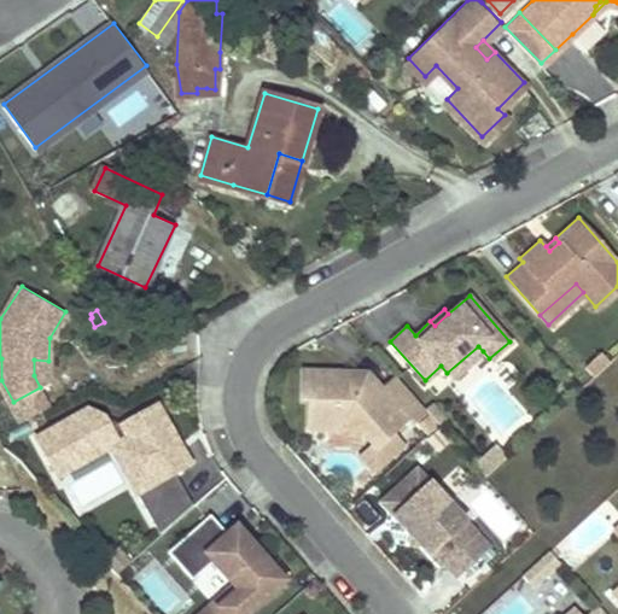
[(452,379),(483,351),(478,346),(447,373),(452,379)]
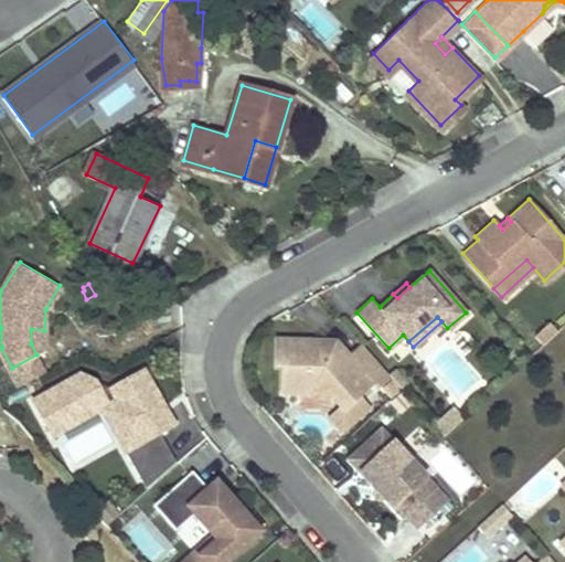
[(534,333),(542,342),(556,329),(548,320),(534,333)]
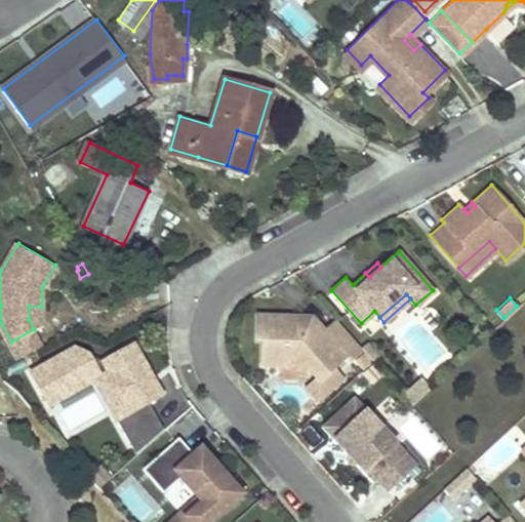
[(29,319),(34,329),(40,325),(41,307),(29,306),(29,319)]
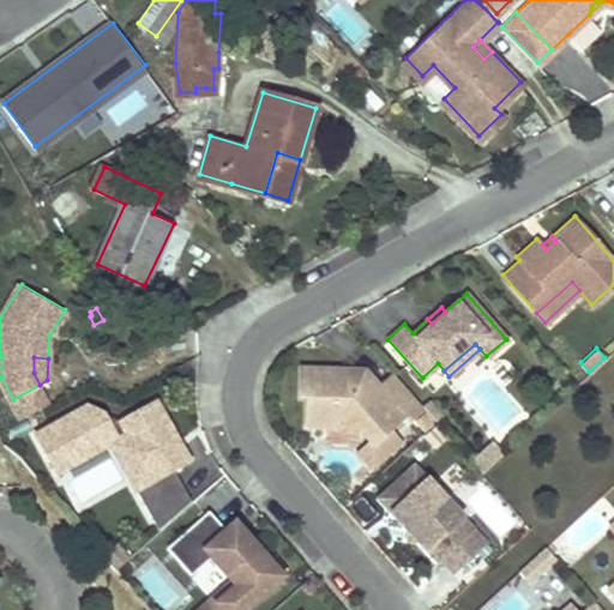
[(379,386),(369,375),(360,382),(354,382),(354,369),(301,367),(301,394),(307,396),(306,424),(359,427),(369,439),(373,442),(390,427),(403,415),(407,420),(422,406),(421,404),(393,373),(379,386)]
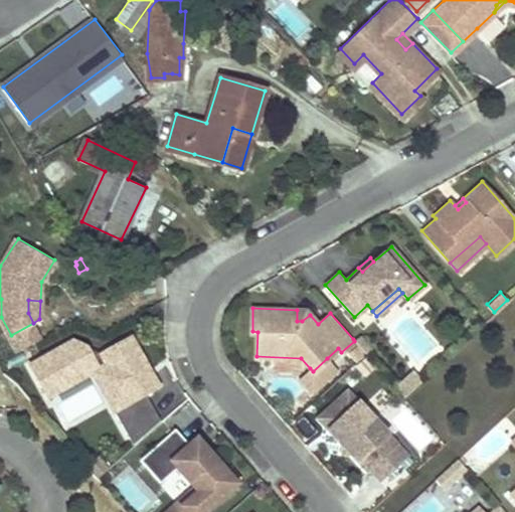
[(302,321),(310,315),(306,310),(297,310),(297,321),(302,321)]
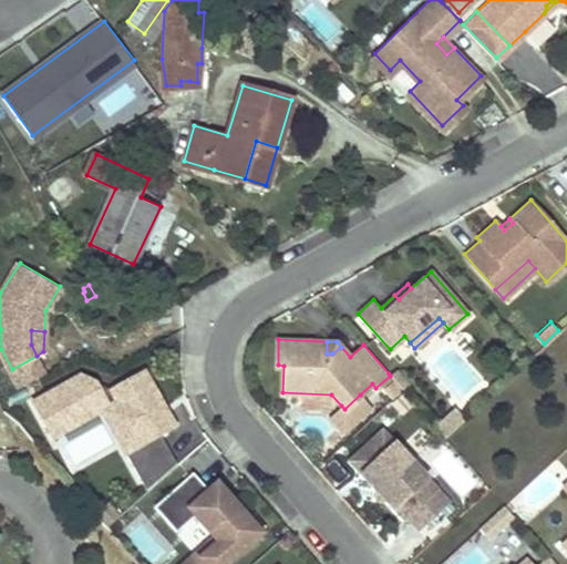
[(12,369),(21,385),(44,372),(37,356),(12,369)]
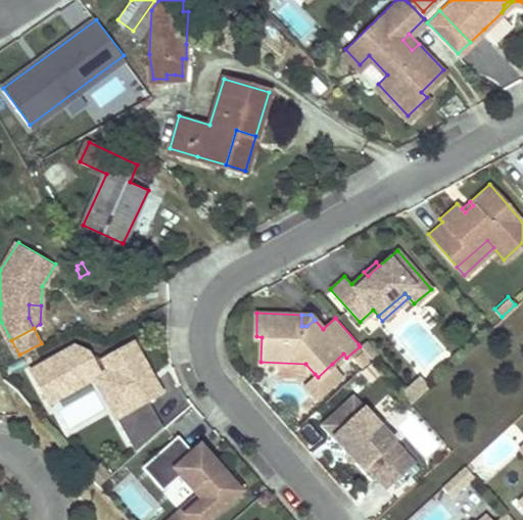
[(362,348),(370,358),(376,352),(365,339),(359,344),(360,346),(362,348)]
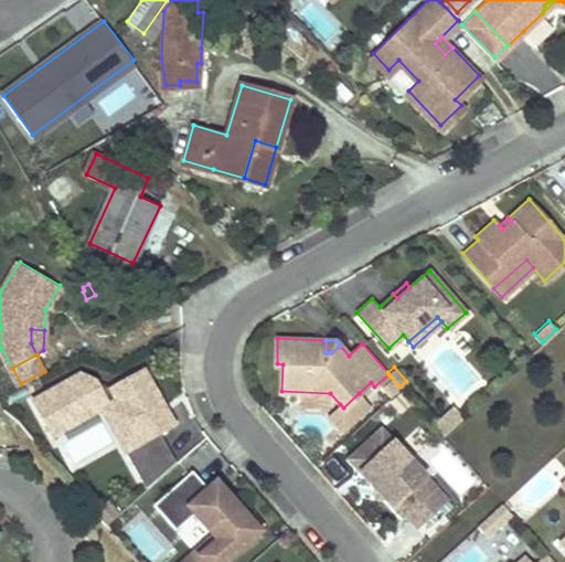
[(126,449),(147,486),(177,459),(160,431),(176,422),(169,411),(163,413),(159,404),(163,402),(145,368),(110,386),(81,371),(33,398),(54,435),(110,403),(107,399),(115,394),(141,441),(126,449)]
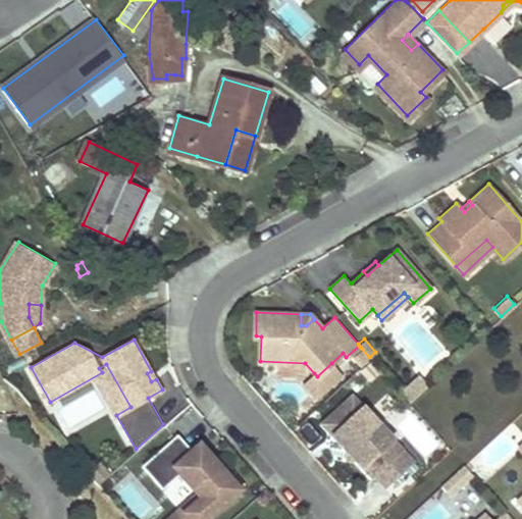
[(352,357),(360,366),(369,357),(361,348),(352,357)]
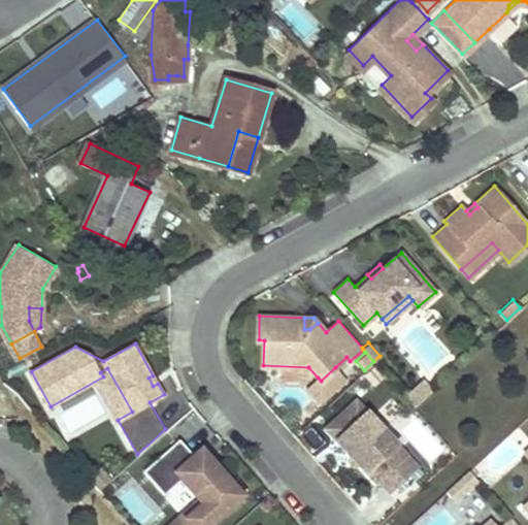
[(306,388),(319,402),(345,379),(335,367),(321,381),(318,378),(306,388)]
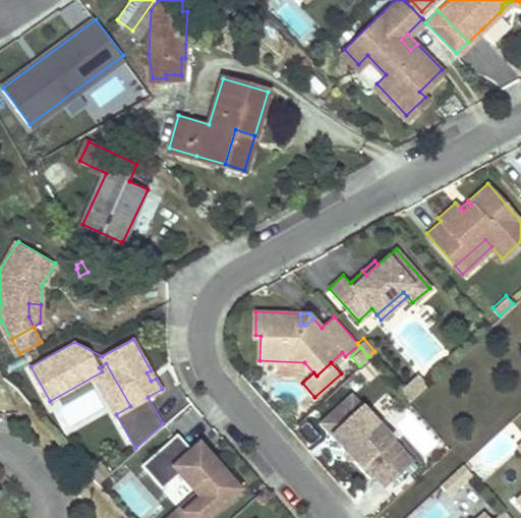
[(410,398),(426,383),(416,371),(400,387),(410,398)]
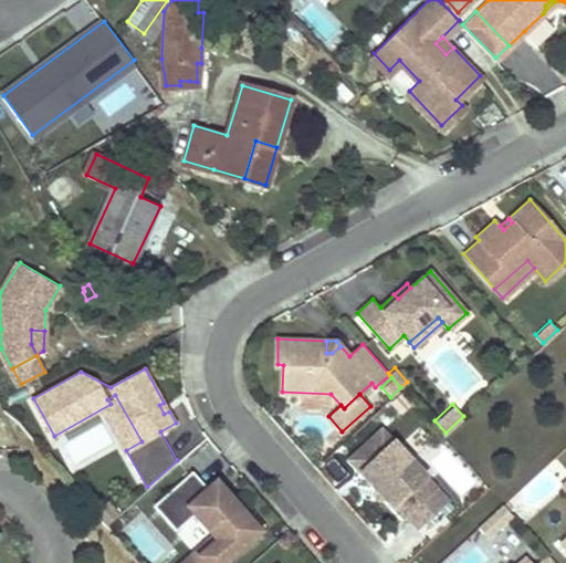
[(436,487),(381,428),(348,458),(375,487),(384,489),(385,497),(404,518),(406,514),(436,487)]
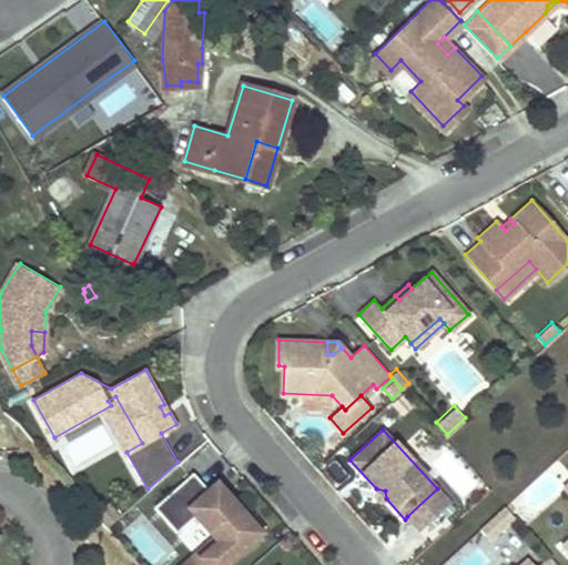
[(224,564),(263,531),(219,481),(210,488),(194,471),(155,504),(178,531),(196,513),(220,540),(201,556),(209,564),(224,564)]
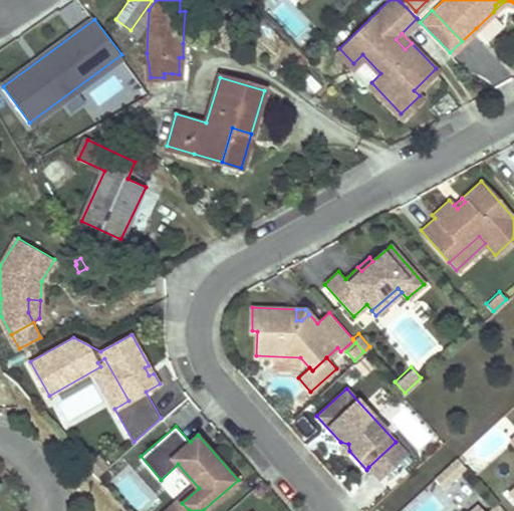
[(407,454),(396,442),(368,467),(379,479),(407,454)]
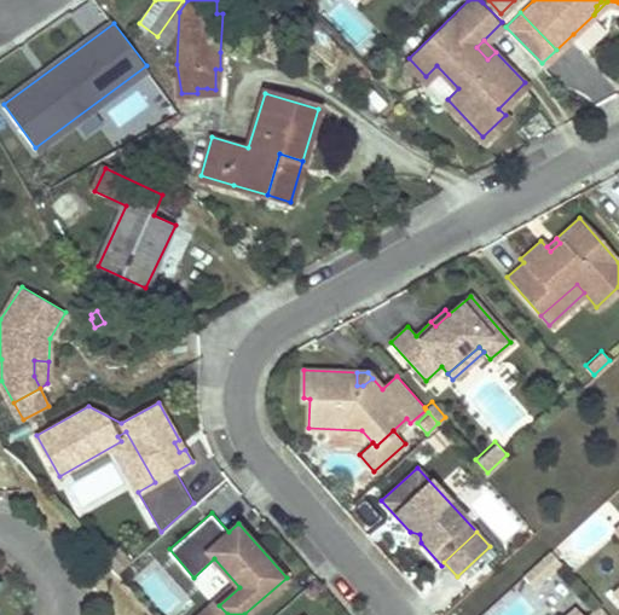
[(103,560),(115,573),(129,561),(117,546),(103,560)]
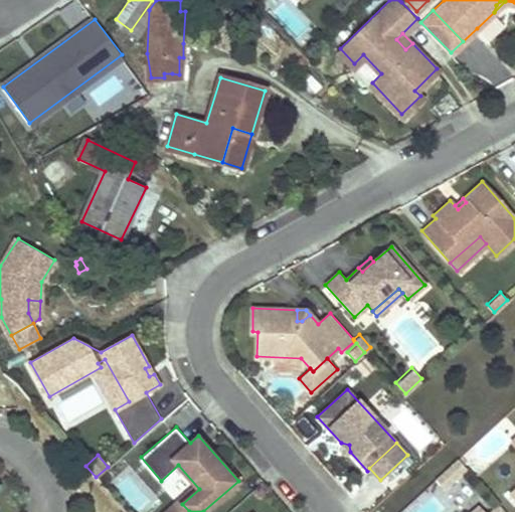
[(440,473),(449,483),(466,467),(458,457),(440,473)]
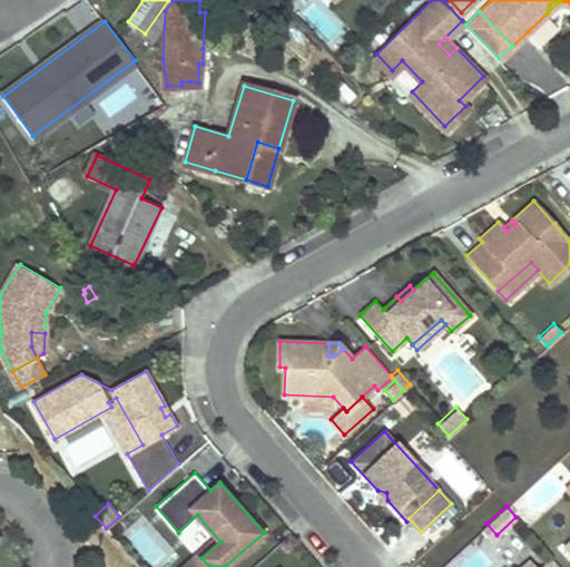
[(482,528),(492,539),(497,535),(487,524),(482,528)]
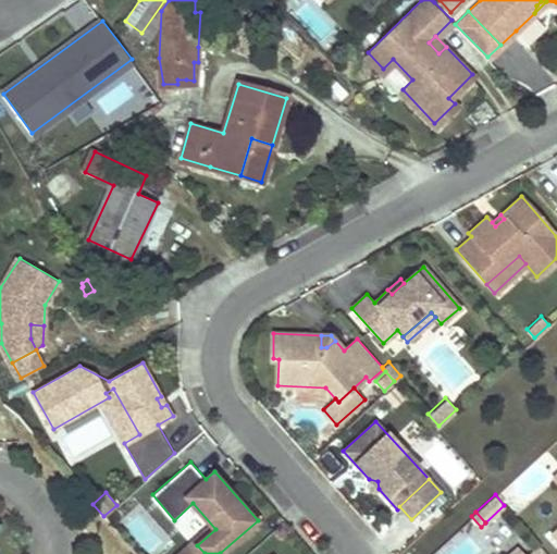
[(215,529),(211,525),(193,540),(177,553),(205,553),(197,545),(215,529)]
